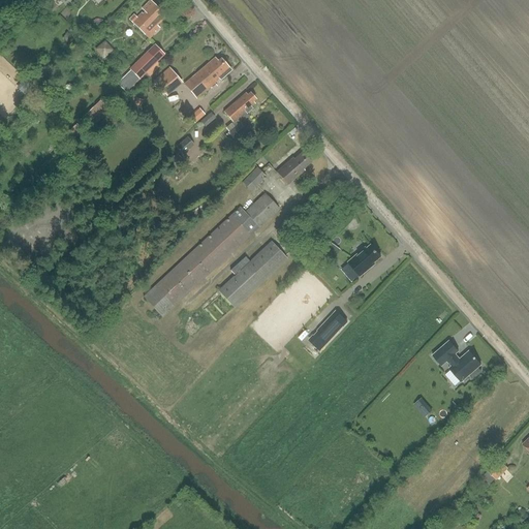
[(134,16),(130,19),(133,22),(149,37),(159,28),(157,26),(159,24),(164,18),(160,13),(161,11),(151,0),(143,8),(145,10),(136,18),(134,16)]
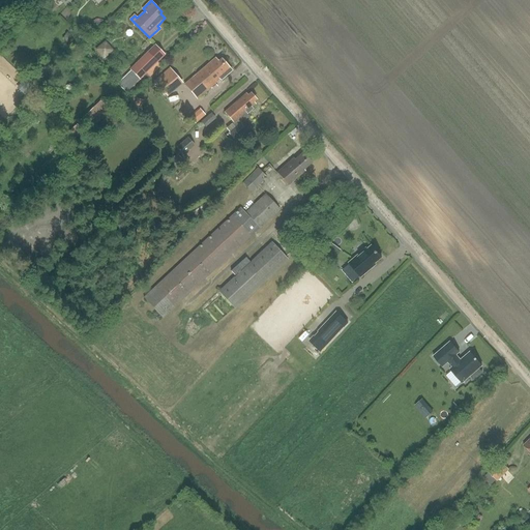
[(105,58),(115,50),(108,40),(97,49),(105,58)]
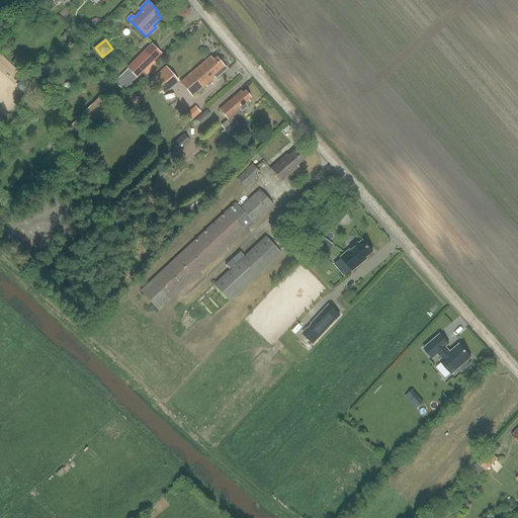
[(152,44),(126,68),(138,78),(144,72),(147,75),(158,64),(154,61),(161,54),(152,44)]
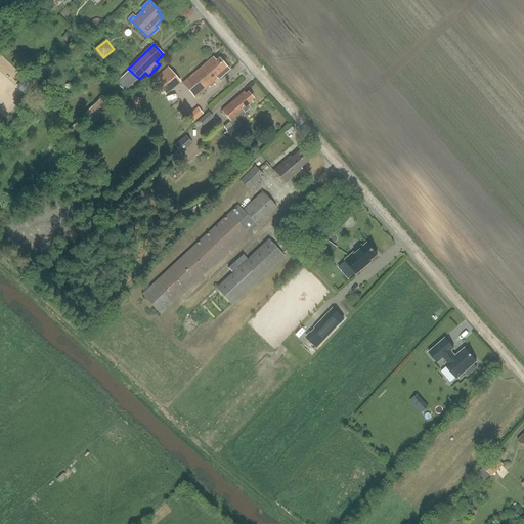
[(195,97),(203,90),(209,85),(212,88),(215,85),(213,82),(217,78),(219,80),(229,71),(219,58),(215,61),(213,57),(183,83),(195,97)]
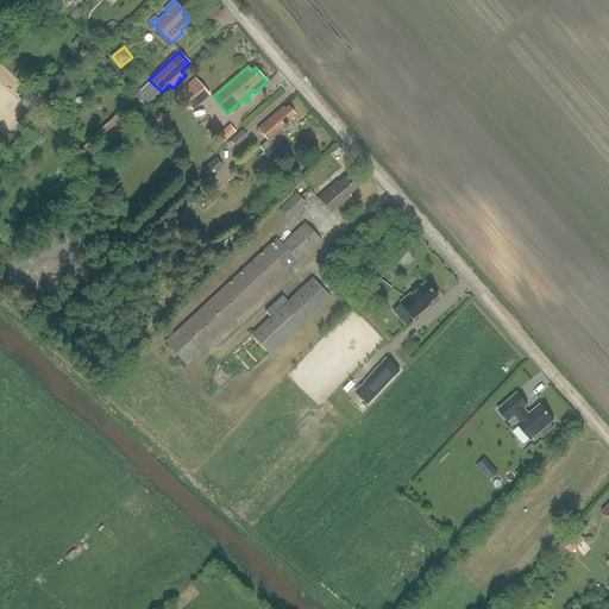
[(193,111),(211,95),(195,79),(177,94),(193,111)]
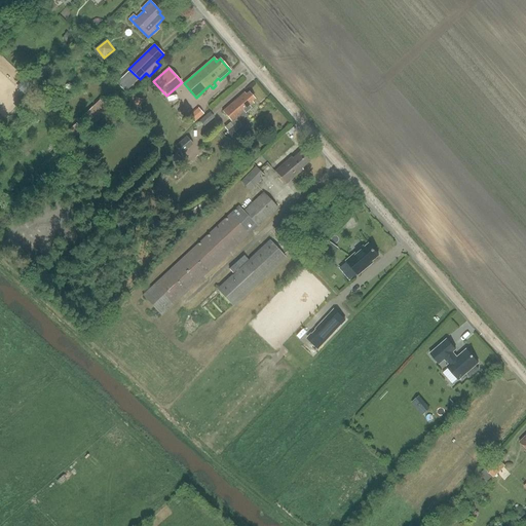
[(124,92),(138,79),(129,70),(116,83),(124,92)]
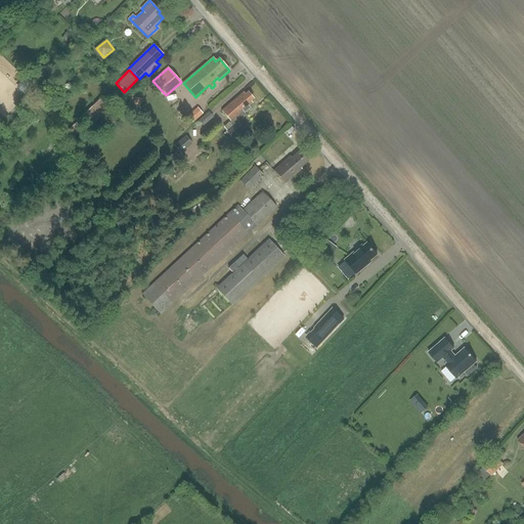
[(244,92),(222,111),(230,121),(224,127),(233,138),(244,129),(238,122),(247,115),(244,112),(253,102),(252,100),(254,98),(248,92),(246,94),(244,92)]
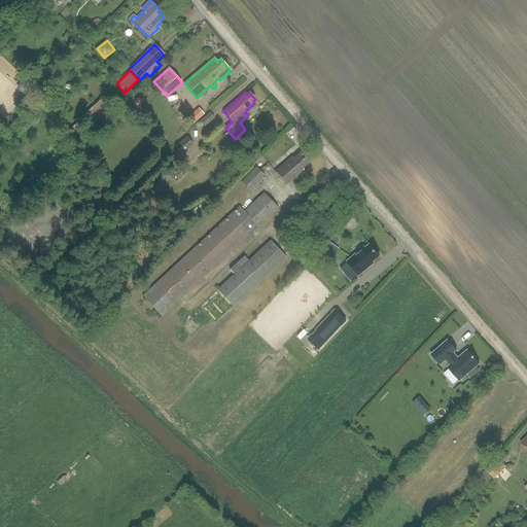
[(134,106),(141,108),(144,99),(136,97),(134,106)]
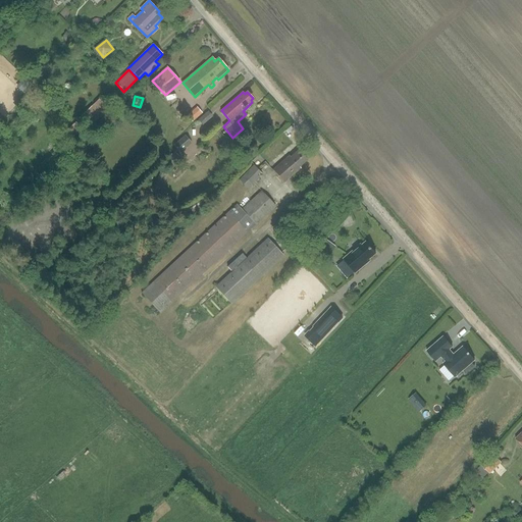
[(99,99),(79,119),(89,129),(109,109),(99,99)]
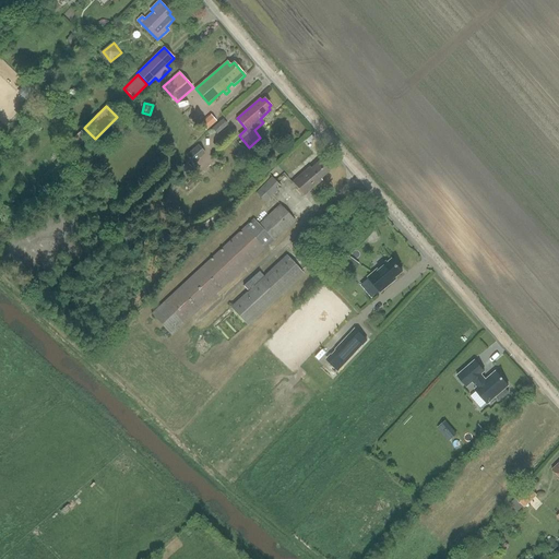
[(217,121),(211,115),(202,123),(207,130),(217,121)]
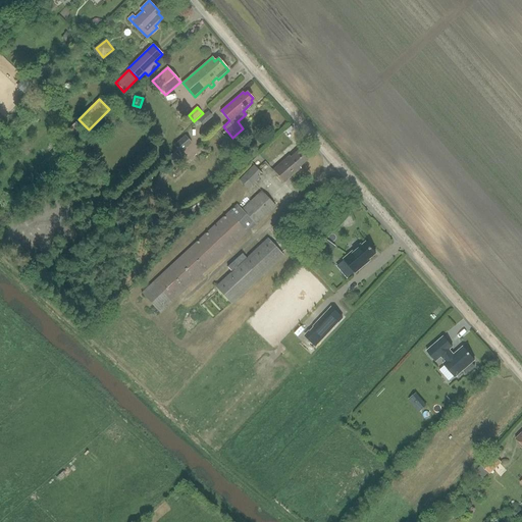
[(75,122),(65,134),(73,143),(85,132),(75,122)]
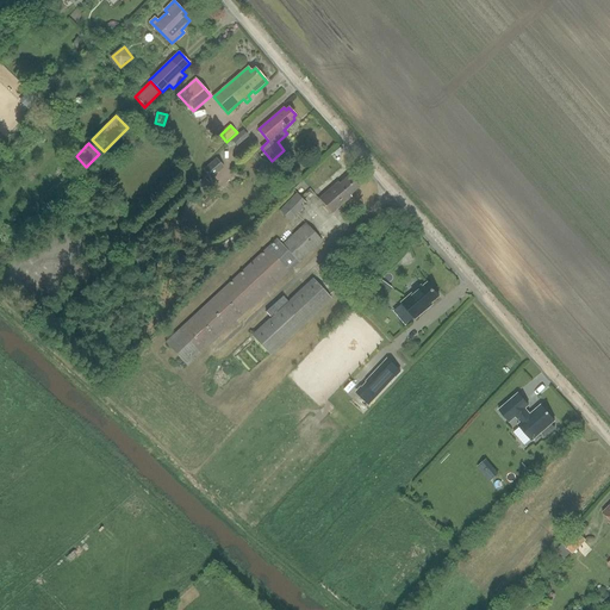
[(211,178),(224,167),(217,157),(204,169),(211,178)]
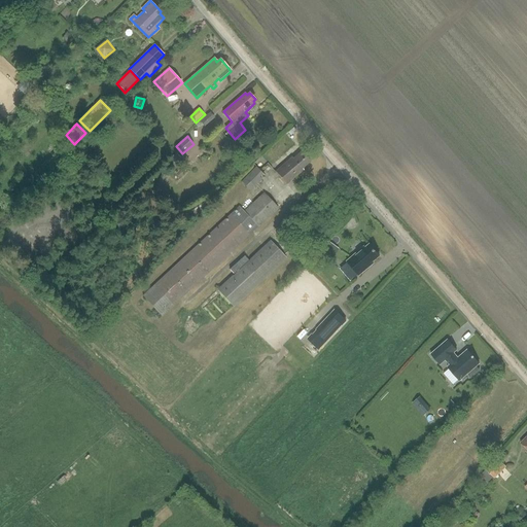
[(292,157),(276,171),(287,184),(304,170),(303,169),(310,162),(302,151),(293,159),(292,157)]
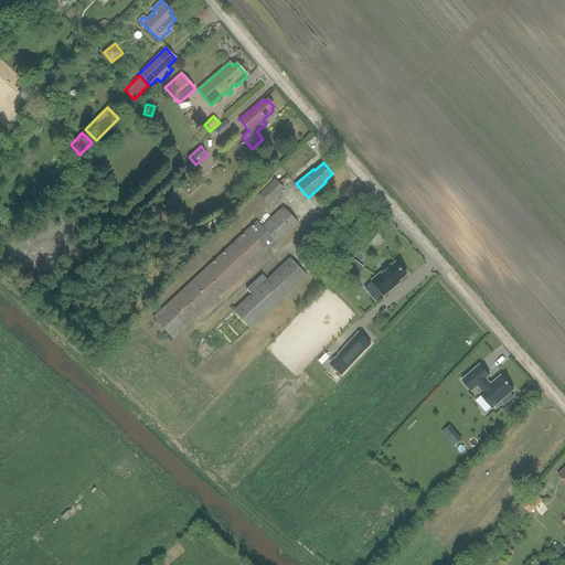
[(275,179),(258,195),(268,204),(285,189),(275,179)]
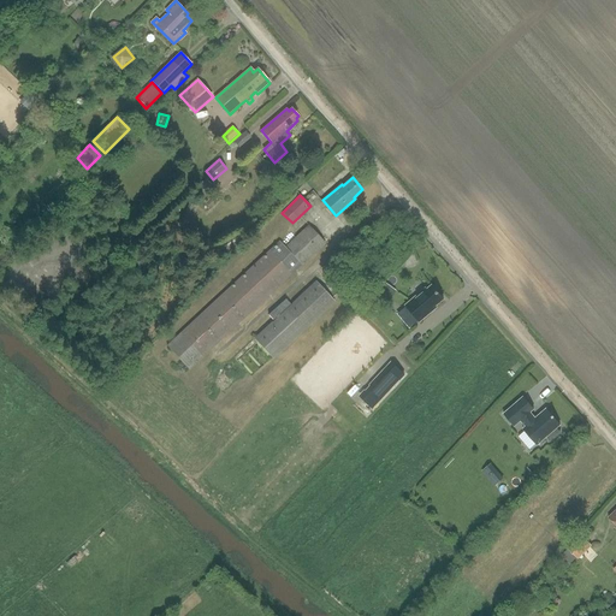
[(291,274),(298,268),(325,243),(309,226),(283,250),(277,244),(270,252),(291,274)]
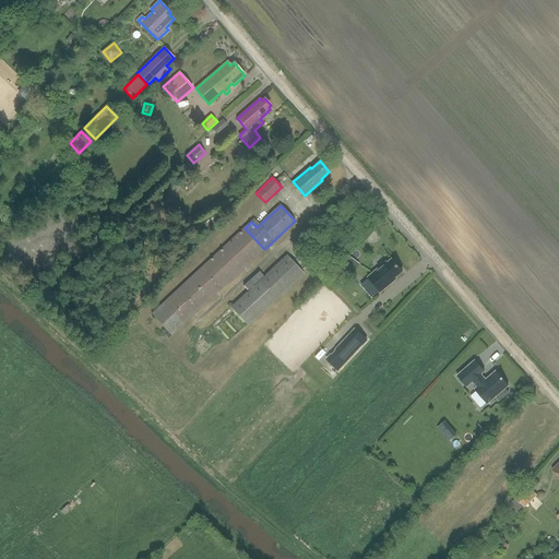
[(213,212),(195,223),(201,232),(218,221),(223,217),(218,211),(214,213),(213,212)]
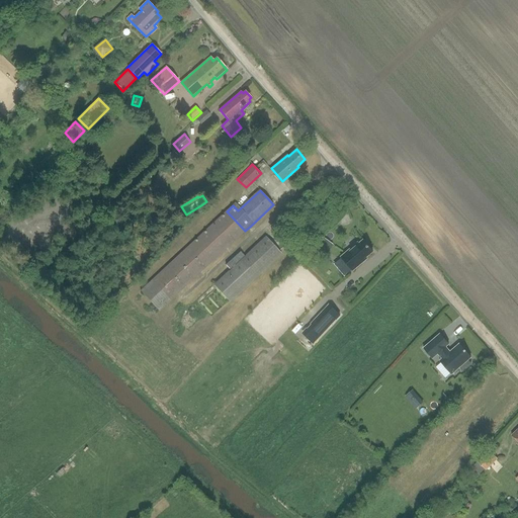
[(159,310),(245,231),(227,211),(142,290),(159,310)]
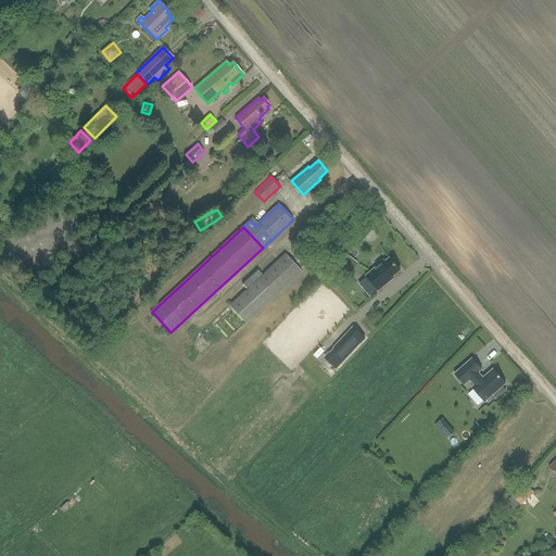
[(301,274),(283,254),(228,306),(245,325),(301,274)]
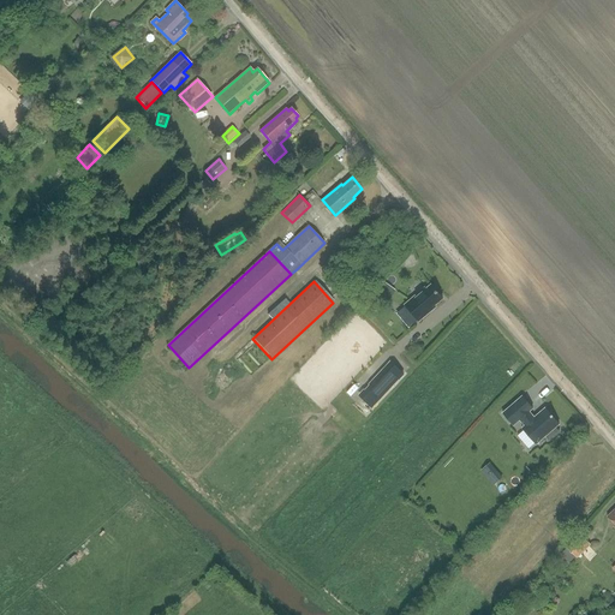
[(378,299),(390,294),(386,285),(375,290),(375,291),(372,292),(376,298),(378,297),(378,299)]
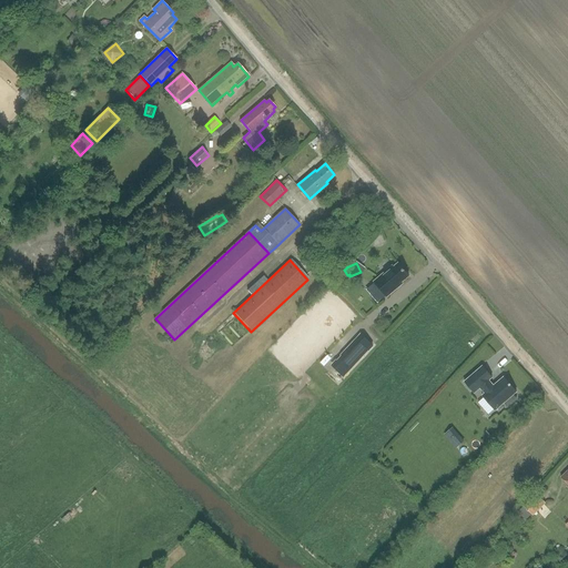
[(393,265),(373,282),(387,298),(404,285),(402,283),(411,276),(398,263),(393,266),(393,265)]
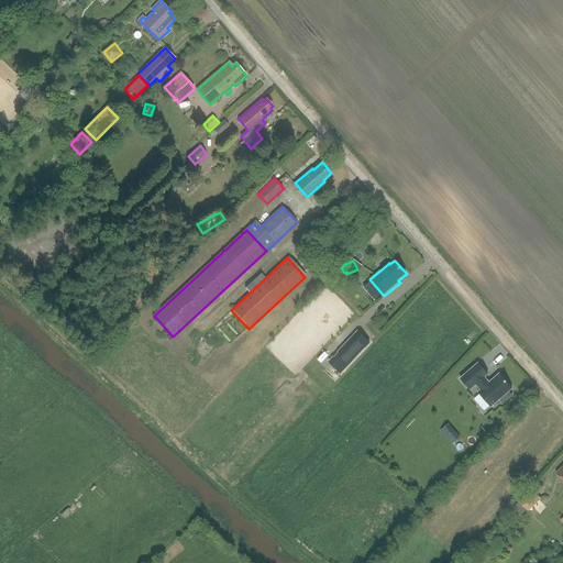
[(370,342),(357,331),(338,352),(339,353),(334,357),(333,356),(328,362),(341,374),(370,342)]
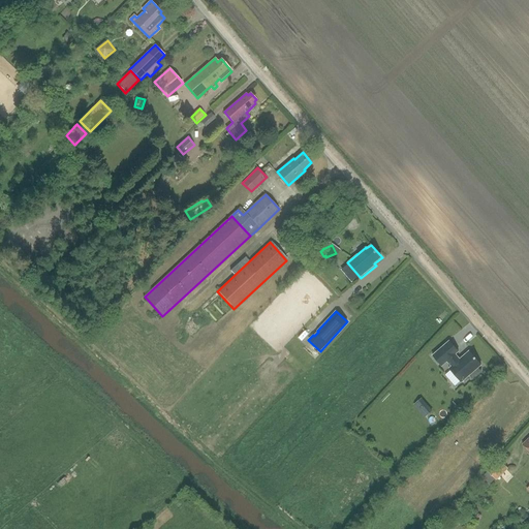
[(481,365),(469,350),(460,359),(456,354),(459,352),(448,341),(432,355),(442,367),(447,363),(450,367),(448,369),(461,383),(469,376),(472,380),(481,373),(478,369),(481,365)]
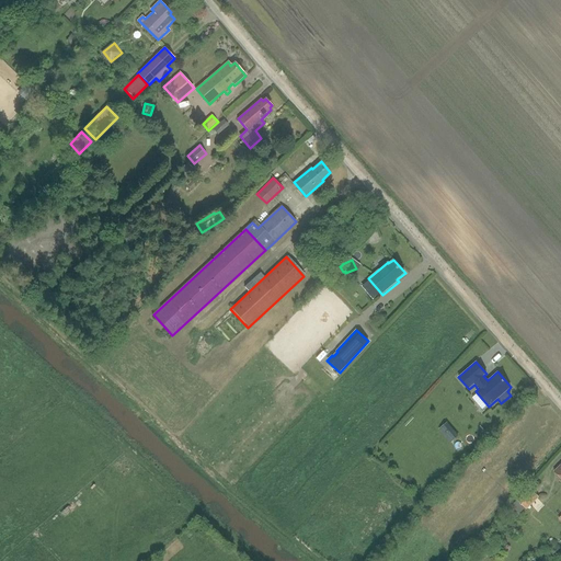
[(527,510),(539,497),(528,487),(516,500),(527,510)]
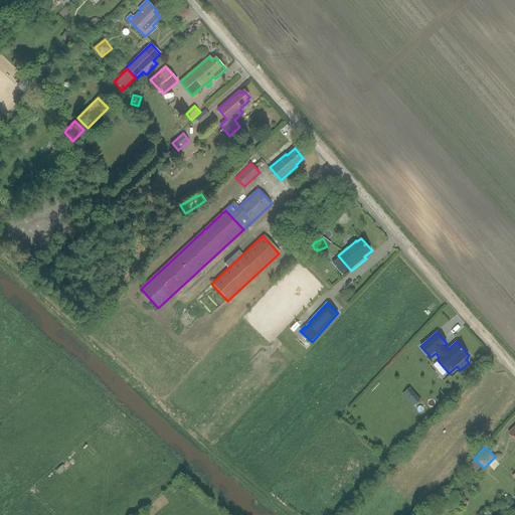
[(57,470),(60,474),(70,465),(67,461),(57,470)]
